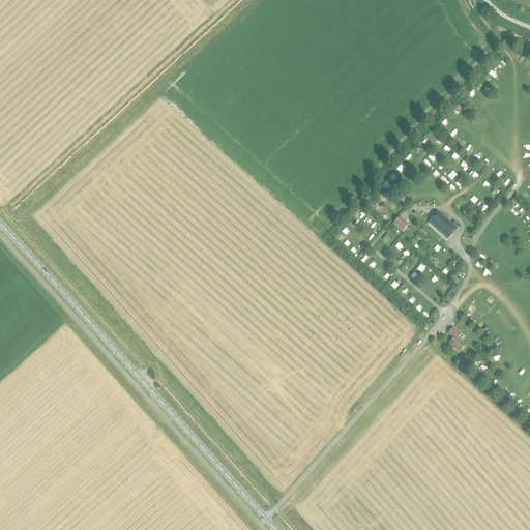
[(452,153),(448,157),(453,163),(458,157),(452,153)]
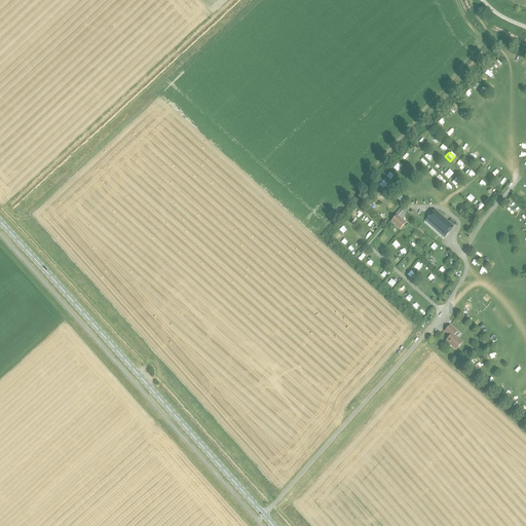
[(466,168),(461,173),(465,177),(471,173),(466,168)]
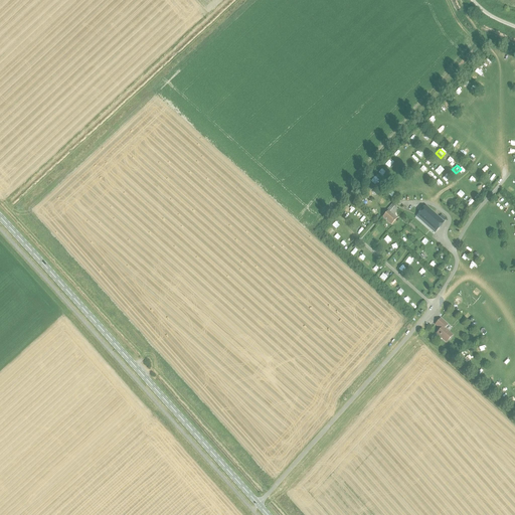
[(439,179),(443,183),(448,179),(444,175),(439,179)]
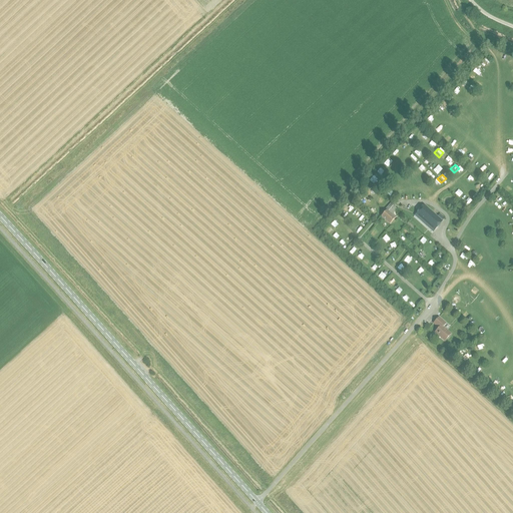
[(388,211),(394,204),(392,202),(386,209),(387,210),(381,216),(390,224),(396,218),(388,211)]
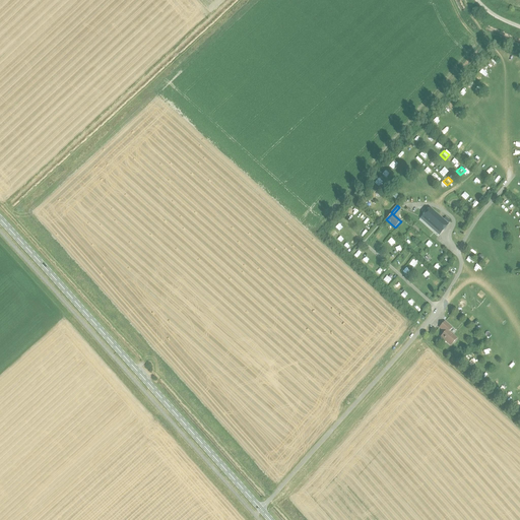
[(421,217),(441,234),(449,224),(430,208),(421,217)]
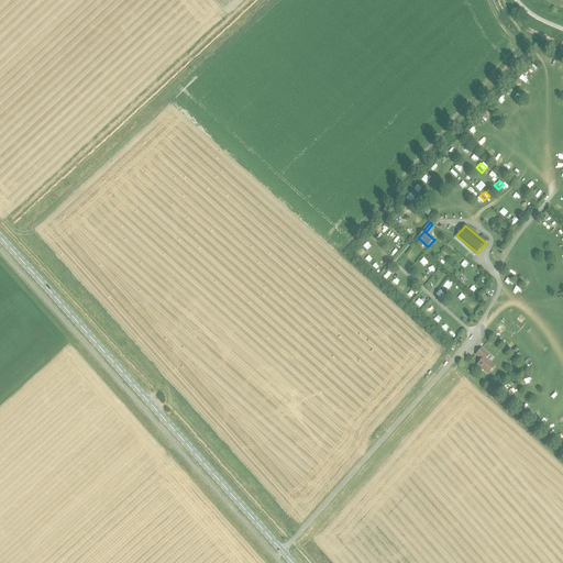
[(488,375),(495,366),(486,359),(489,355),(482,349),(475,355),(482,360),(477,365),(488,375)]
